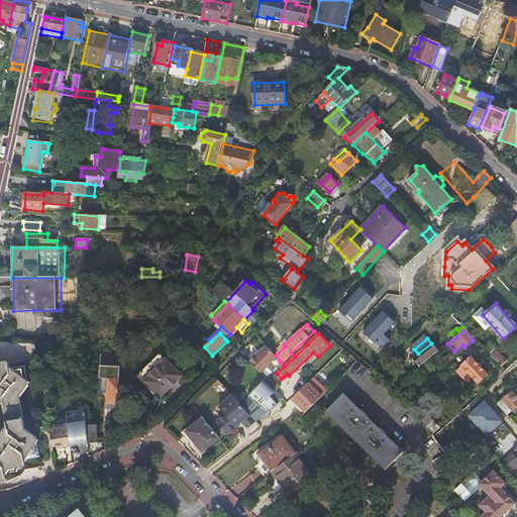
[(118,405),(122,340),(116,340),(115,369),(103,368),(102,379),(109,380),(108,395),(107,404),(118,405)]
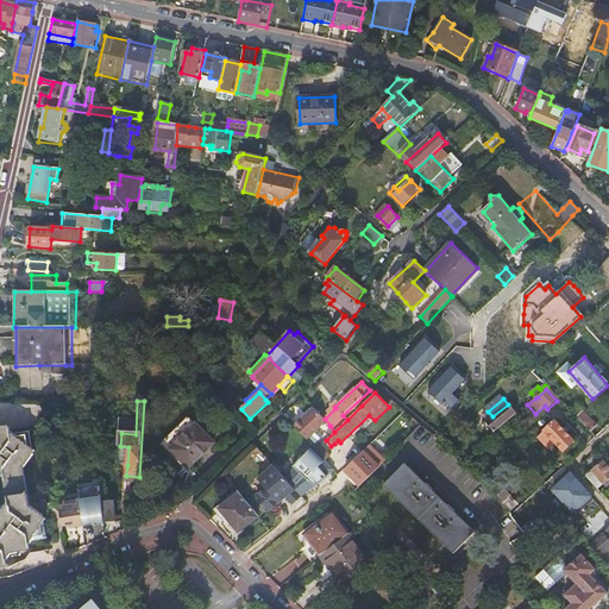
[(481,427),(482,427),(508,406),(508,405),(493,416),(481,427)]
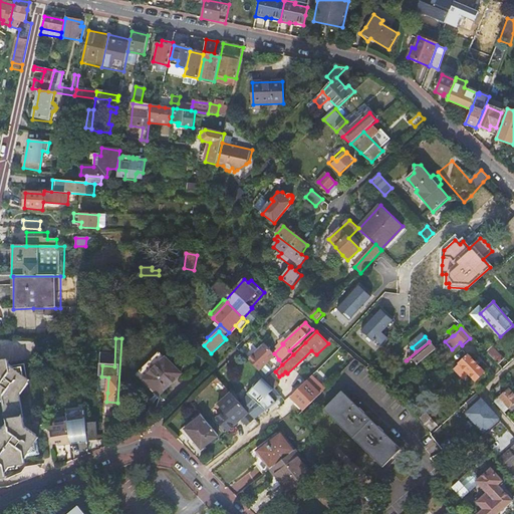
[(429,342),(407,360),(414,368),(436,349),(429,342)]
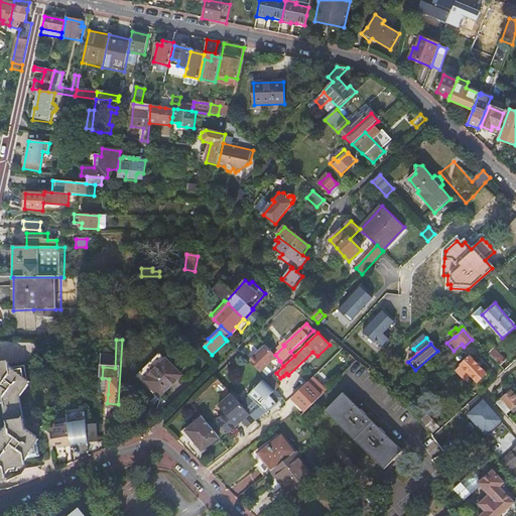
[(276,357),(266,346),(249,362),(258,371),(265,363),(267,365),(276,357)]
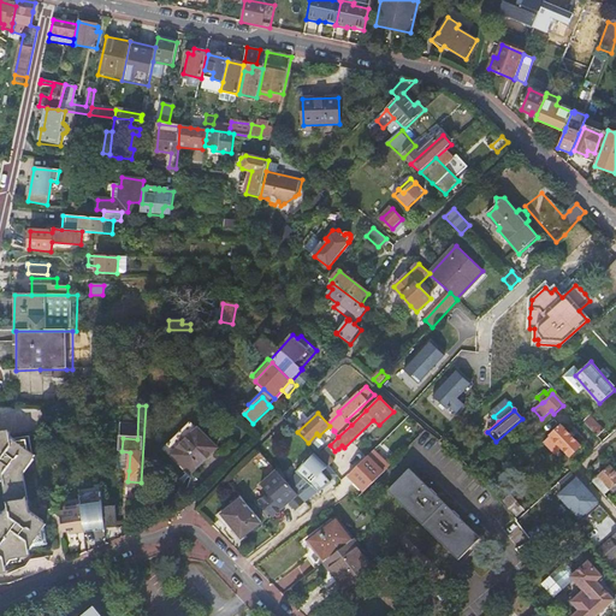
[(590,416),(584,422),(598,437),(604,431),(590,416)]
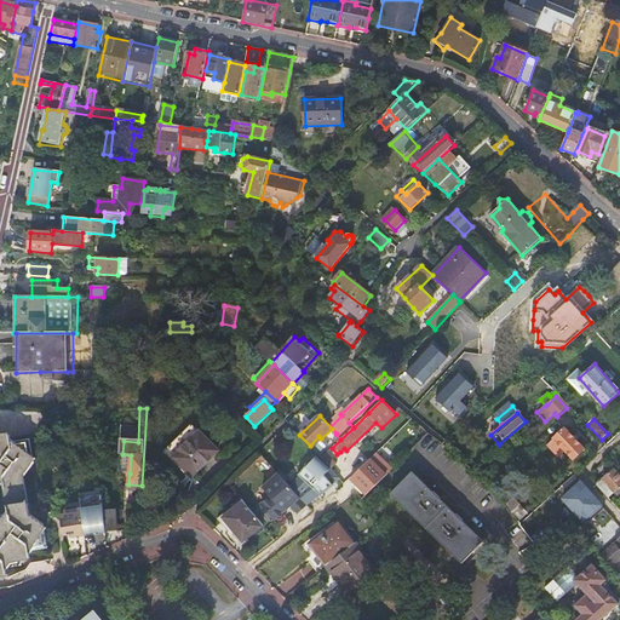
[(585,449),(566,429),(546,446),(558,458),(564,452),(573,460),(585,449)]
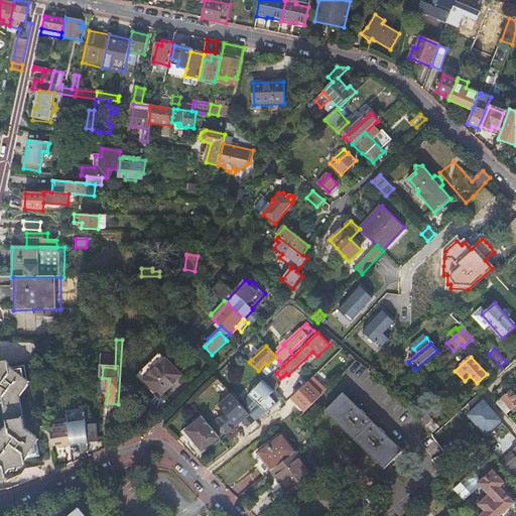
[(182,375),(167,359),(145,380),(161,396),(182,375)]
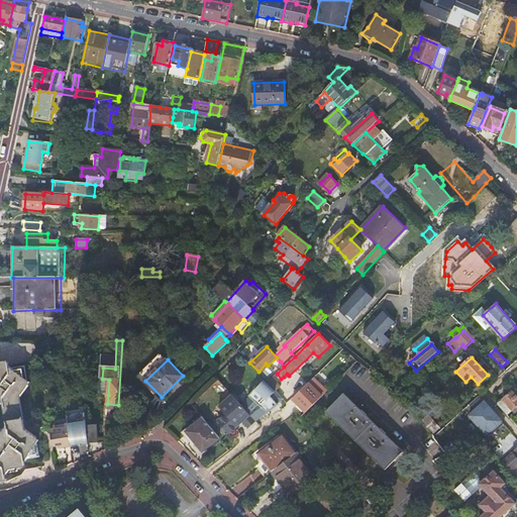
[(42,381),(39,365),(26,367),(26,364),(8,367),(8,364),(7,364),(7,365),(0,366),(0,405),(3,408),(8,433),(0,434),(0,477),(4,477),(5,480),(6,481),(6,475),(8,475),(7,472),(15,471),(15,468),(19,462),(26,468),(25,463),(27,460),(40,457),(37,443),(39,441),(25,431),(18,391),(26,390),(26,388),(29,383),(42,381)]
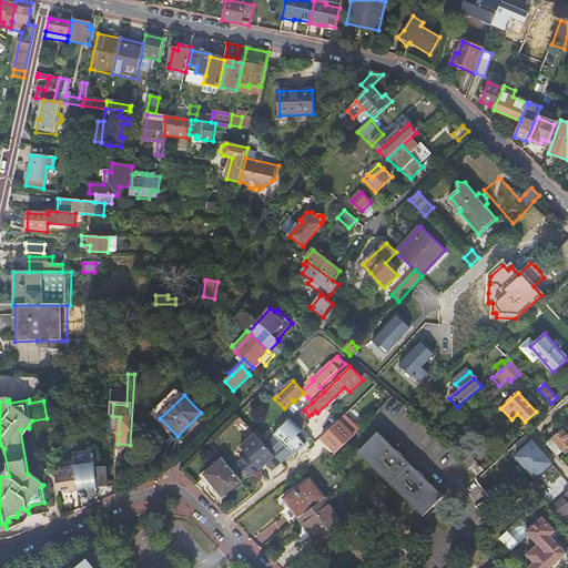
[(284,408),(286,411),(294,402),(292,399),(284,408)]
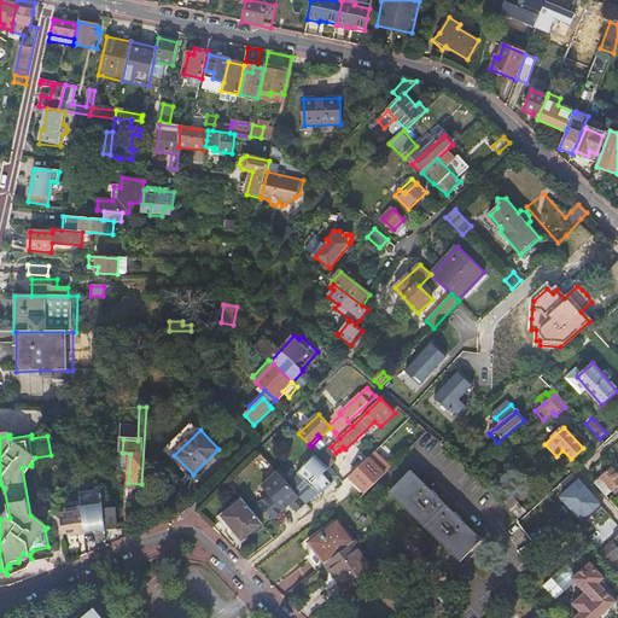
[(312,447),(318,454),(327,444),(320,437),(312,447)]
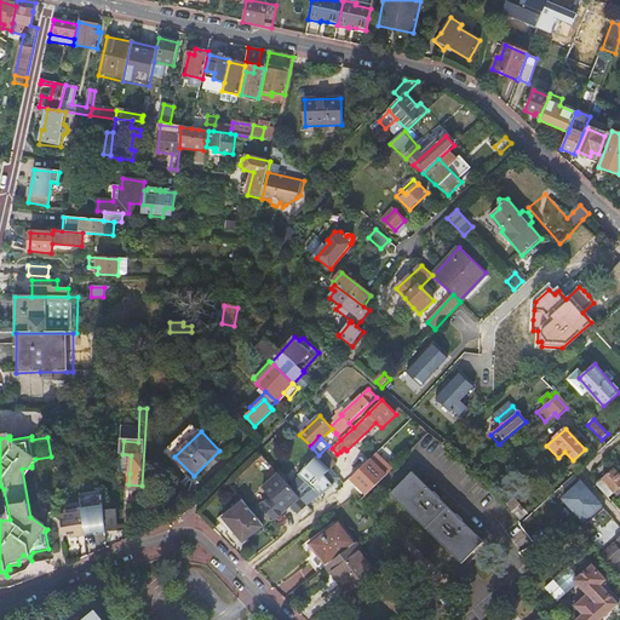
[(336,465),(326,453),(321,458),(331,470),(336,465)]
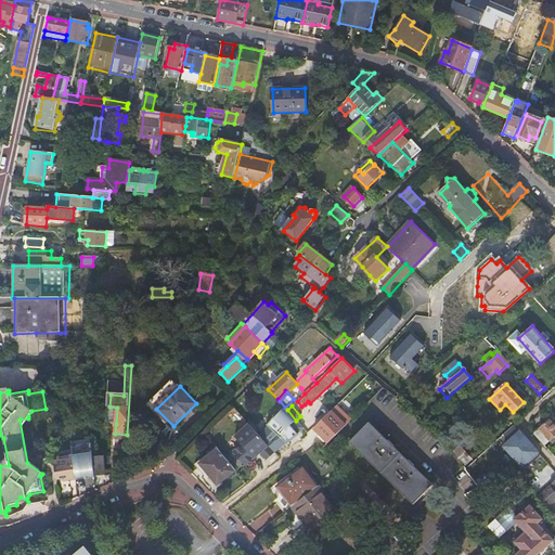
[(106,423),(116,424),(117,408),(110,407),(107,407),(106,423)]
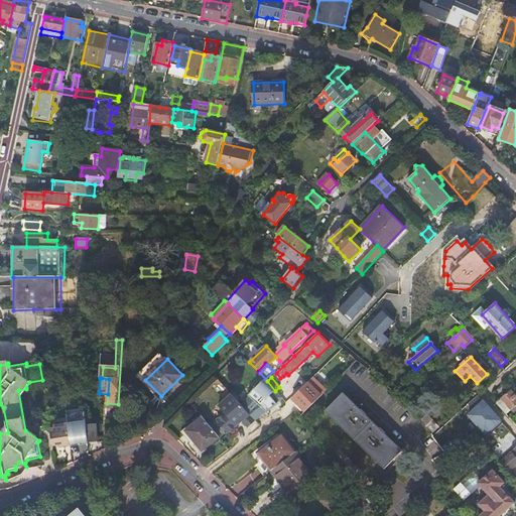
[(250,396),(241,405),(242,407),(248,414),(255,421),(265,412),(266,412),(282,399),(275,391),(264,381),(250,396)]
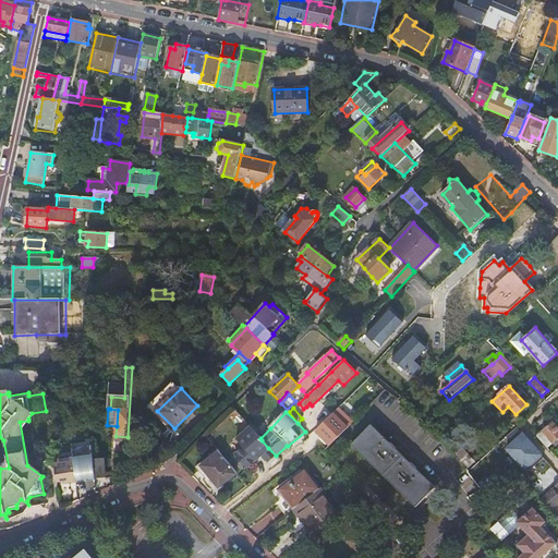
[(347,428),(332,414),(316,431),(329,446),(347,428)]
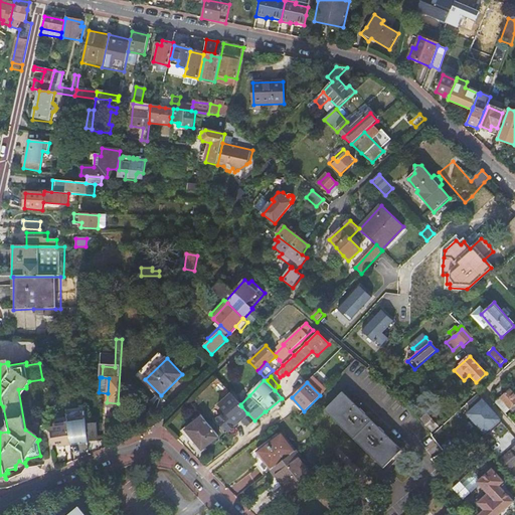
[(230,392),(231,394),(235,399),(238,397),(232,390),(230,392)]
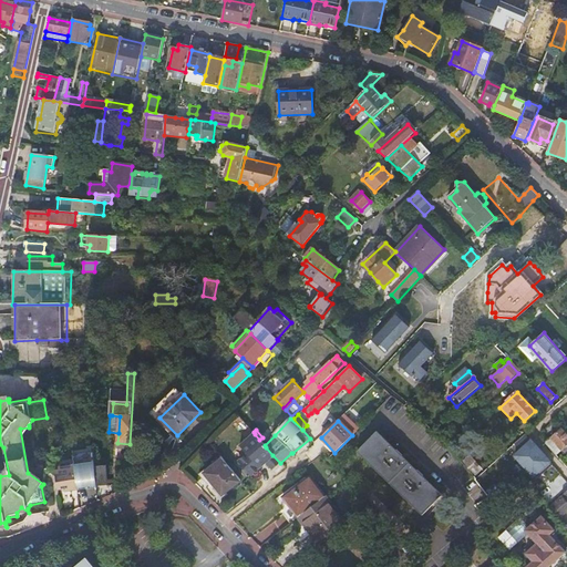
[(552,439),(552,437),(544,442),(556,456),(562,452),(566,457),(566,455),(566,435),(562,430),(552,439)]
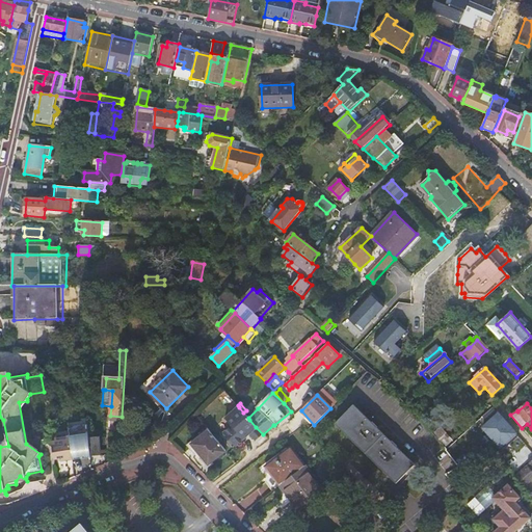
[(372,423),(354,405),(336,424),(396,483),(415,464),(397,447),(399,445),(394,440),(392,442),(377,427),(379,425),(374,420),(372,423)]
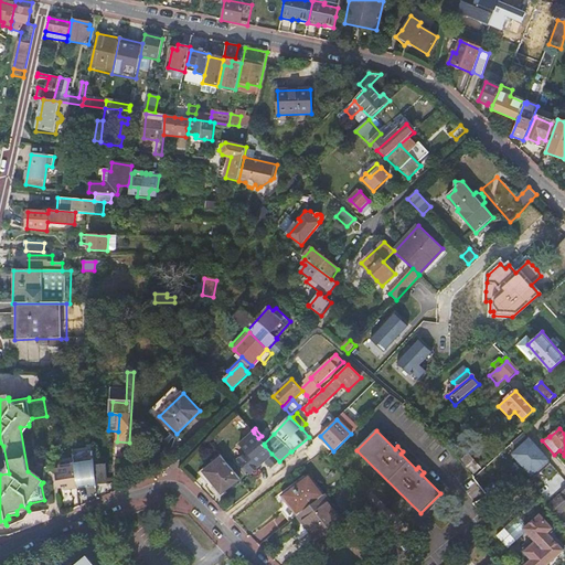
[(279,461),(272,454),(265,446),(264,444),(258,438),(254,433),(240,446),(246,454),(237,461),(251,476),(265,462),(272,469),(279,461)]
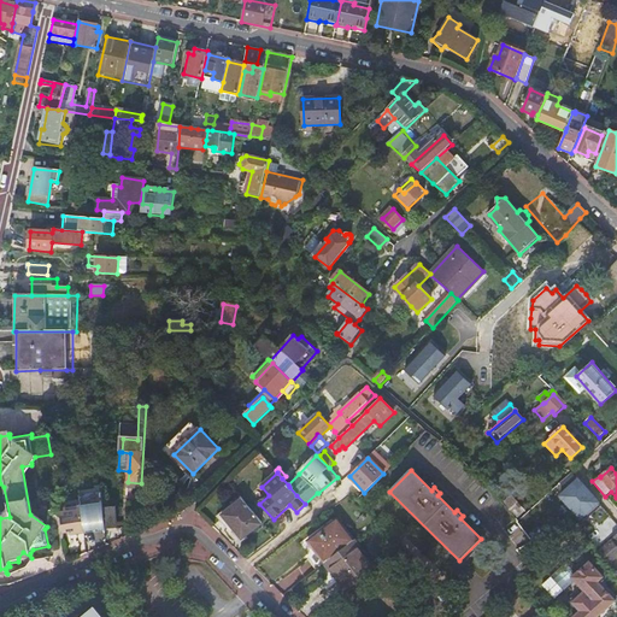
[(579,481),(571,472),(559,483),(566,491),(579,481)]
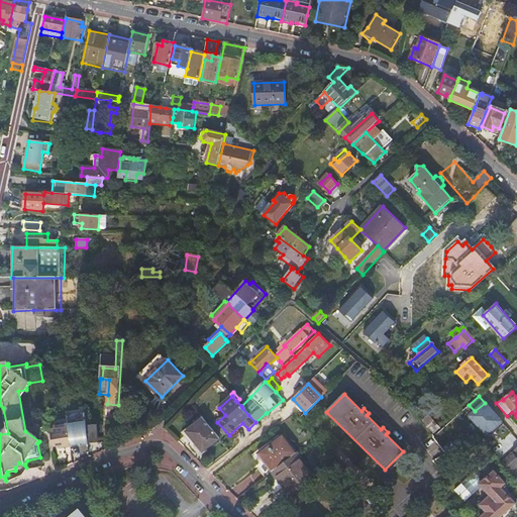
[(87,427),(86,424),(82,425),(82,421),(79,419),(68,420),(68,422),(71,446),(79,445),(79,442),(82,442),(88,441),(87,427)]
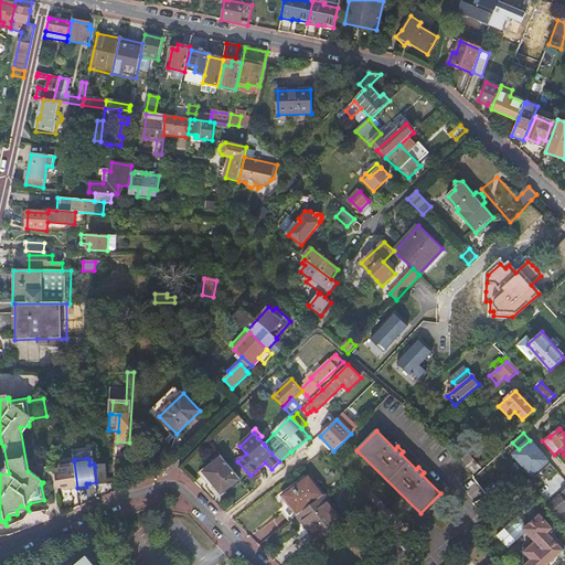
[(221,493),(240,479),(222,458),(202,473),(211,484),(212,482),(221,493)]
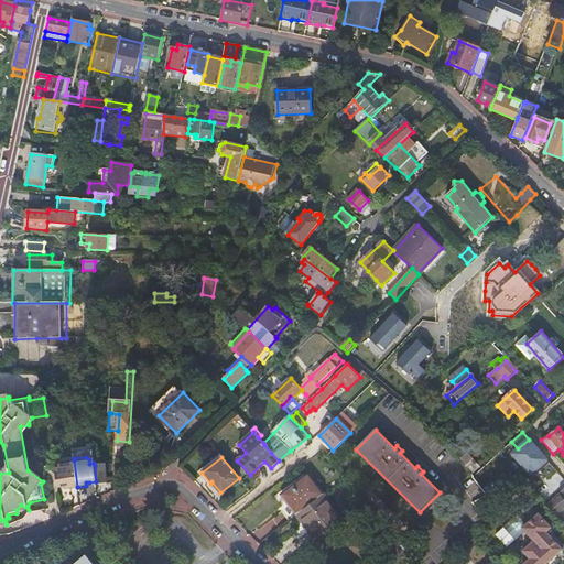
[(55,470),(58,489),(65,488),(68,487),(69,490),(77,489),(77,487),(74,461),(61,463),(58,465),(60,469),(55,470)]
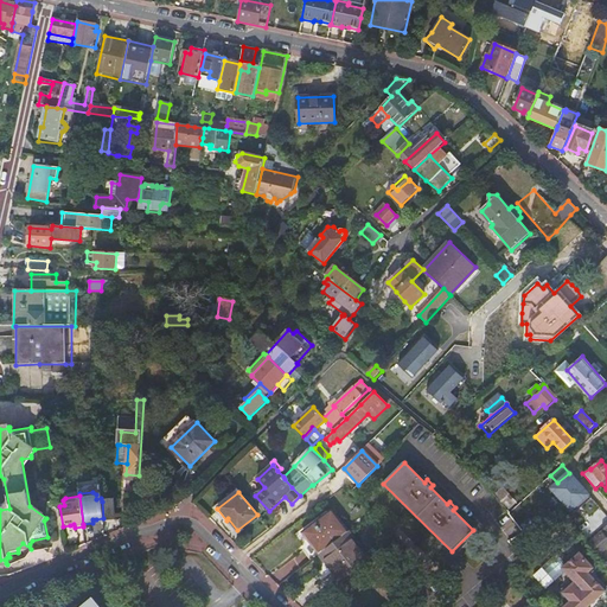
[(113,502),(102,502),(103,518),(103,523),(121,521),(121,517),(115,516),(113,502)]
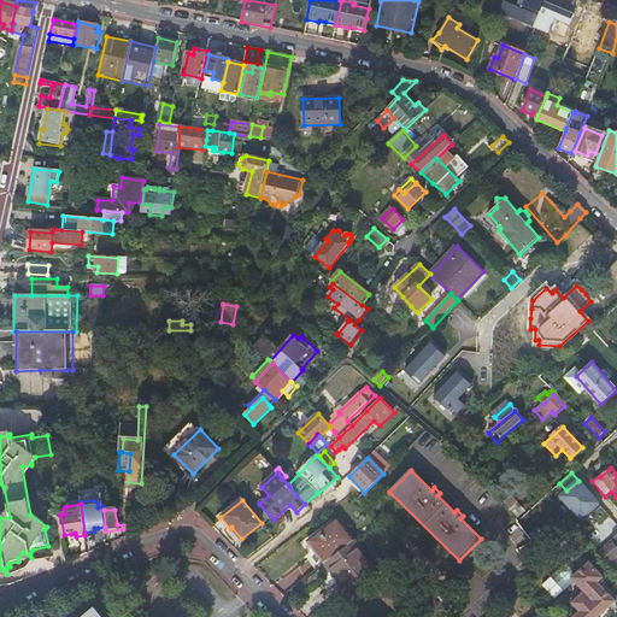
[(527,512),(517,521),(533,541),(546,535),(527,512)]
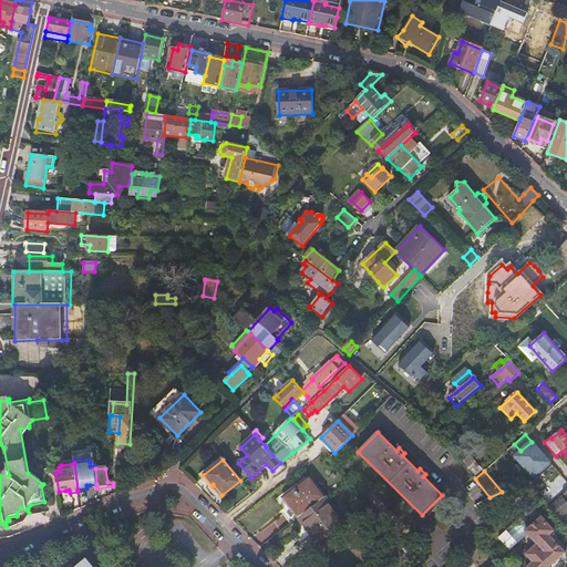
[(298,517),(325,497),(309,478),(284,498),(298,517)]
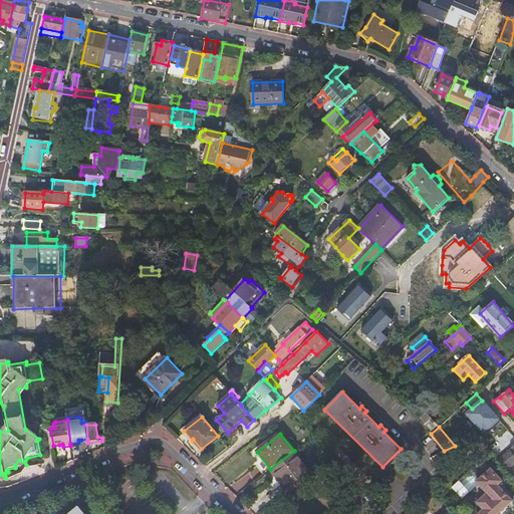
[(472,449),(464,439),(457,444),(466,454),(472,449)]
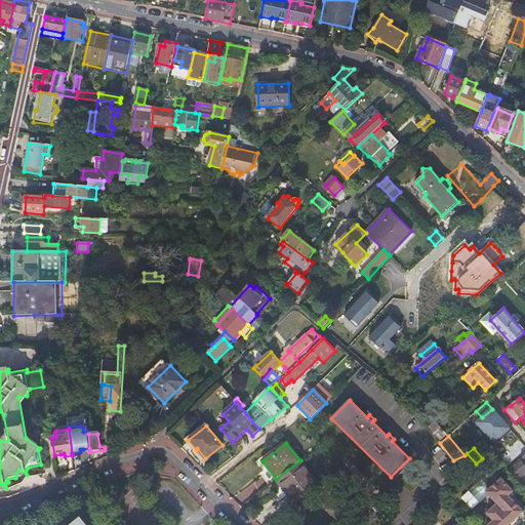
[(524,455),(509,471),(517,481),(524,473),(524,455)]
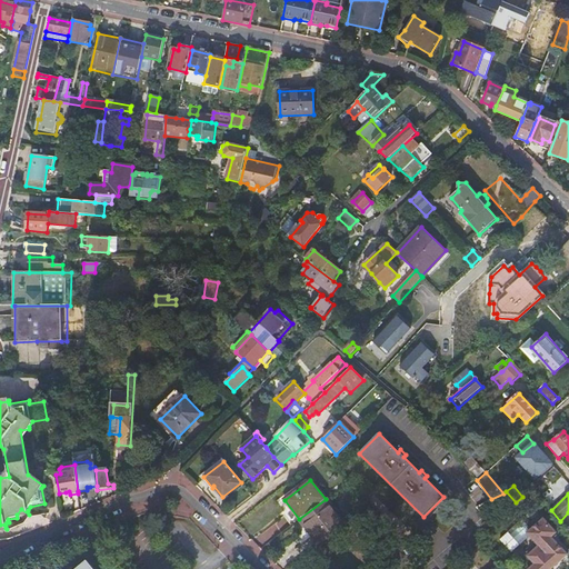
[(347,526),(327,499),(326,499),(299,519),(298,521),(317,546),(347,526)]
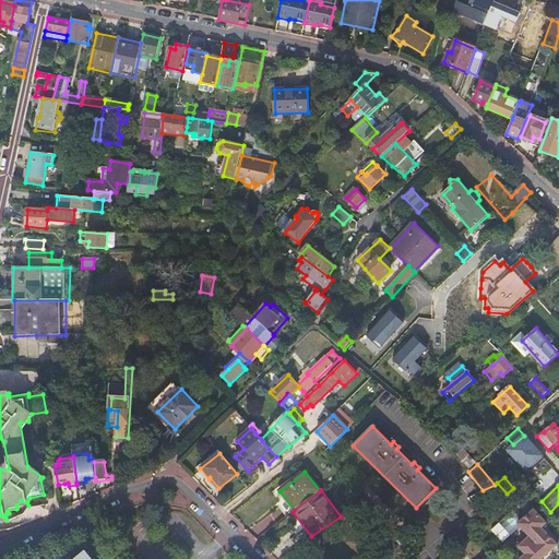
[(525,550),(527,552),(520,558),(542,558),(558,545),(543,527),(531,537),(533,539),(526,546),(527,548),(525,550)]
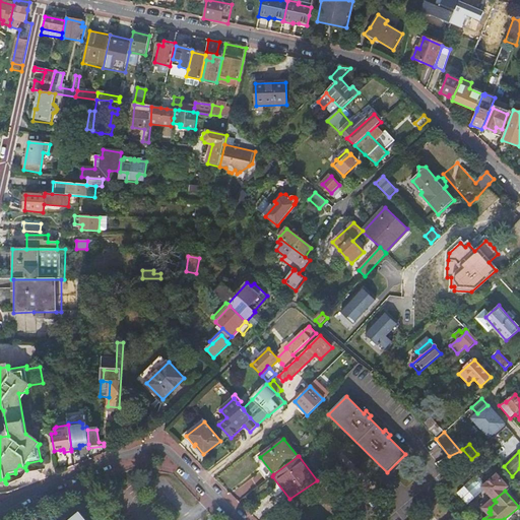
[(85,519),(78,511),(67,519),(37,519),(35,517),(31,519),(85,519)]
